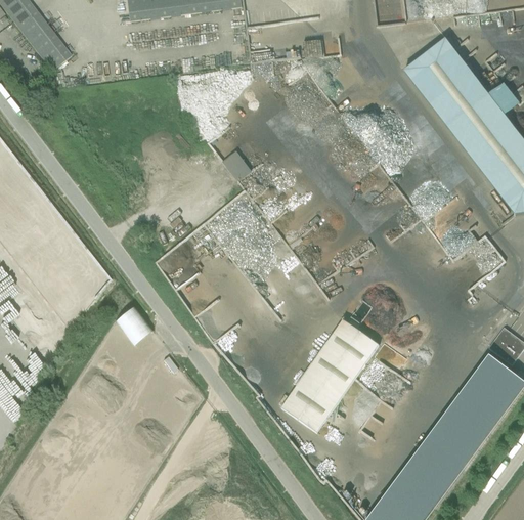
[(0,0),(0,2),(51,70),(71,54),(29,0),(0,0)]
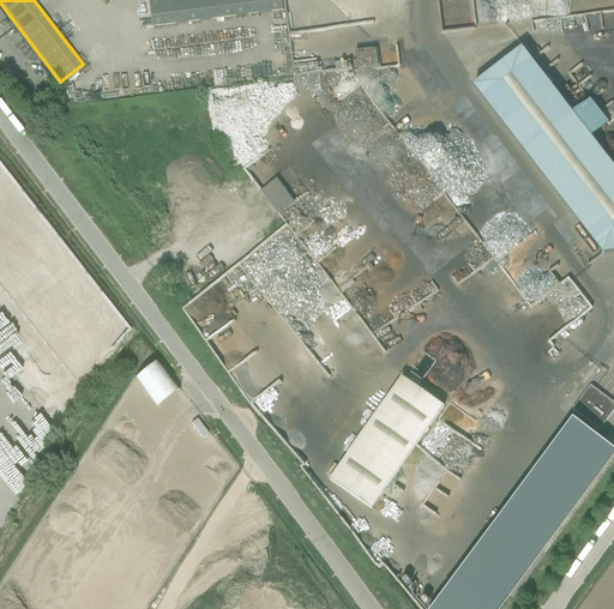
[(161,0),(163,22),(283,6),(282,0),(161,0)]
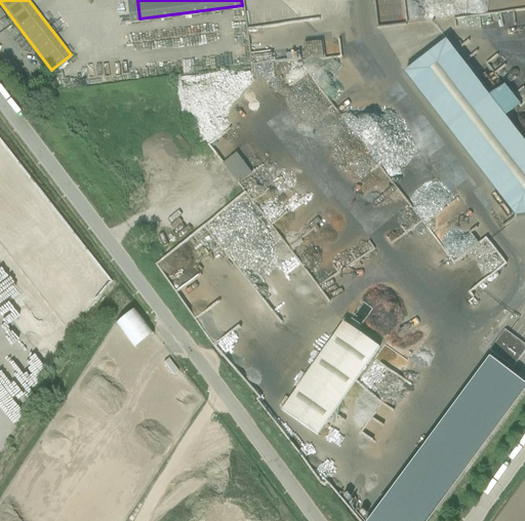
[(446,38),(413,64),(405,70),(460,142),(501,110),(446,38)]
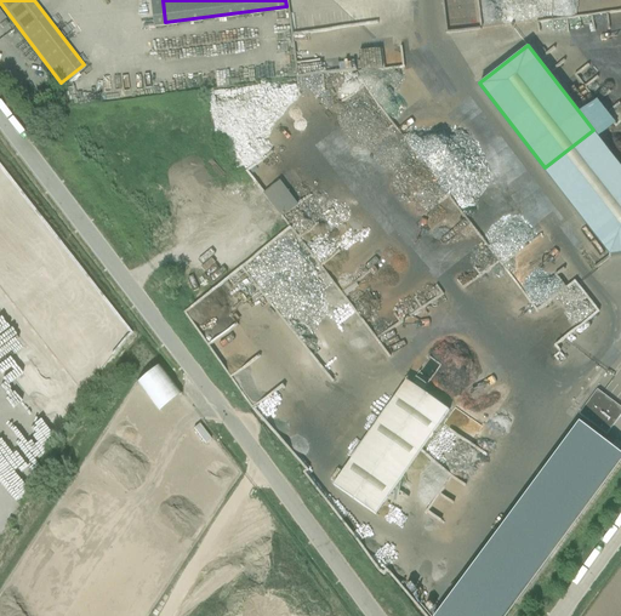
[(620,164),(593,130),(545,167),(610,252),(620,250),(620,164)]
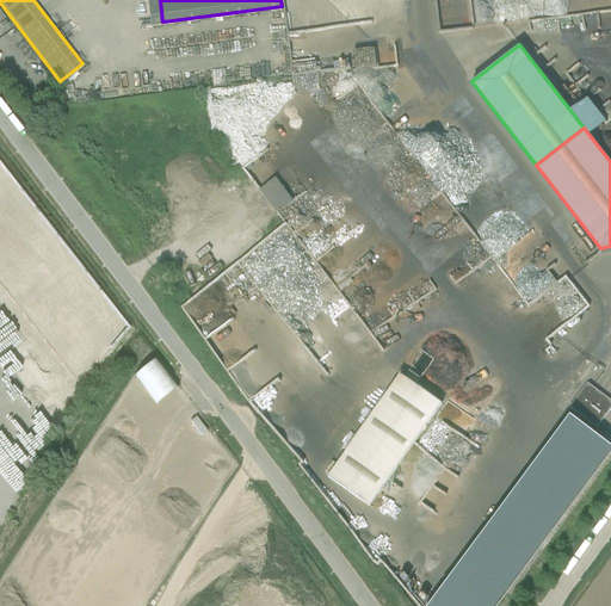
[(259,153),(245,165),(254,177),(265,168),(269,166),(259,153)]
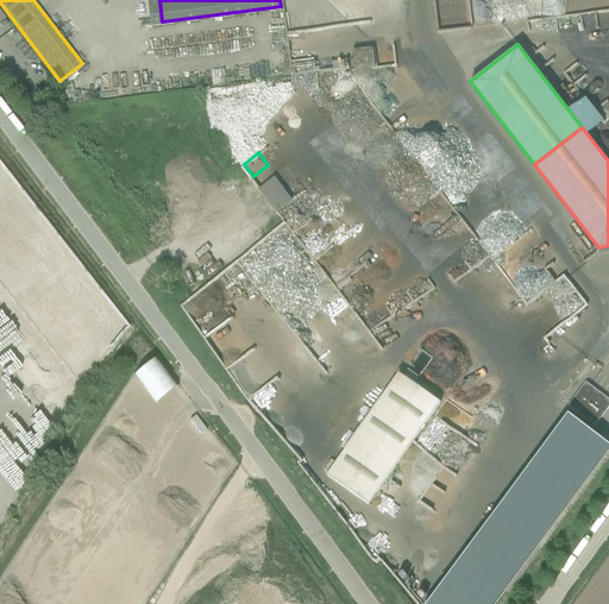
[(281,222),(236,256),(271,304),(274,303),(276,301),(274,299),(292,291),(288,284),(283,272),(280,266),(275,255),(278,251),(277,246),(287,243),(283,234),(289,230),(286,225),(284,221),(281,222)]
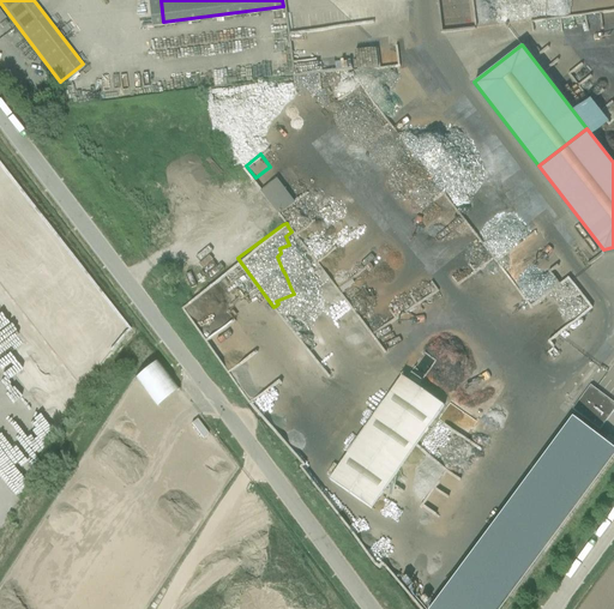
[(156,357),(134,374),(157,403),(179,386),(156,357)]
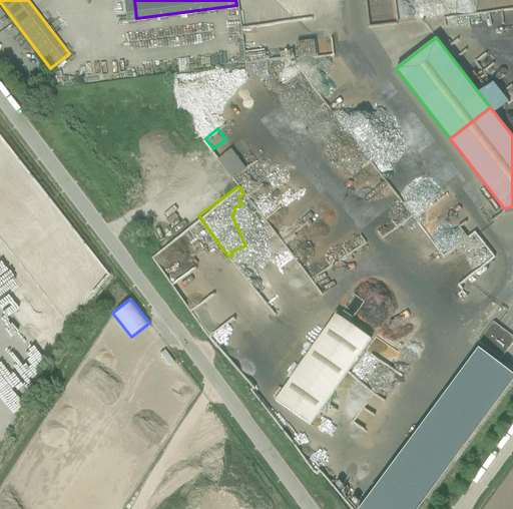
[(336,312),(330,320),(276,398),(303,417),(311,423),(371,336),(336,312)]
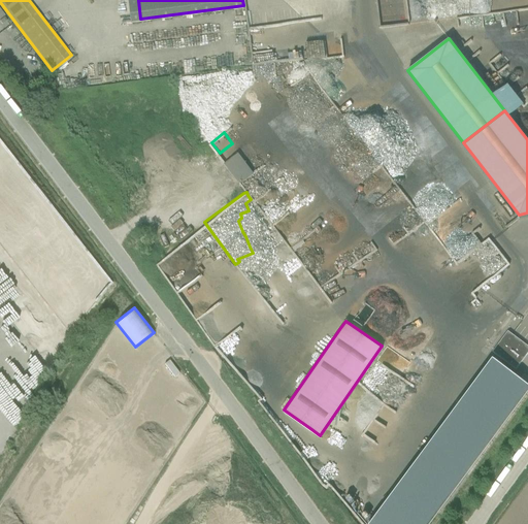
[(527,342),(507,328),(492,349),(516,366),(527,349),(527,342)]
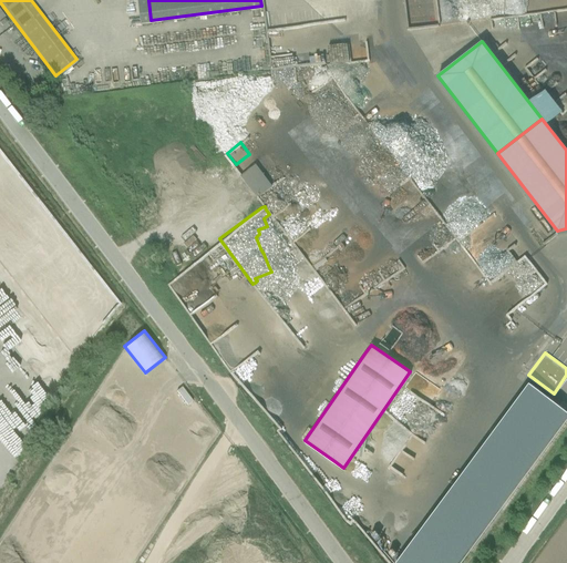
[(523,382),(403,562),(463,562),(565,409),(523,382)]
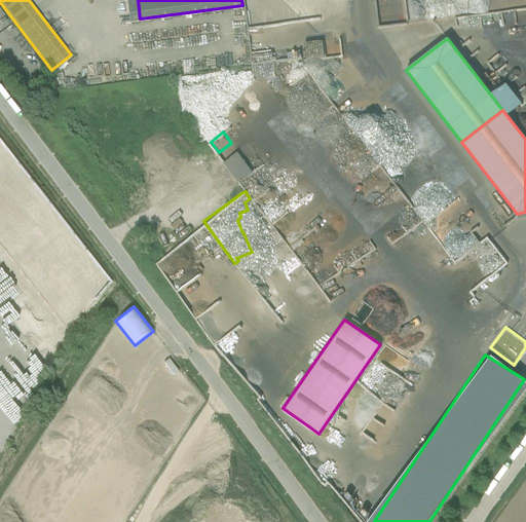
[(13,429),(26,404),(0,407),(0,446),(4,439),(13,432),(13,429)]
